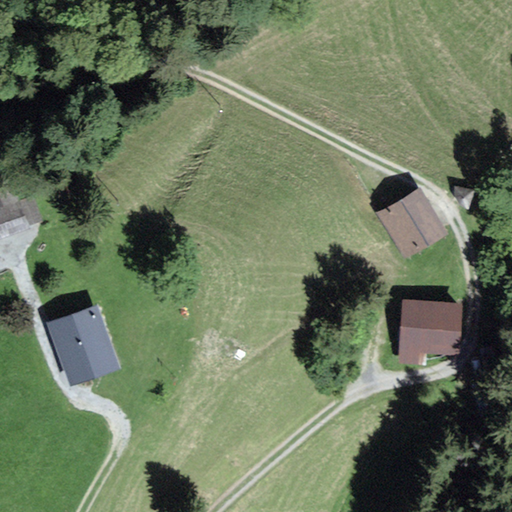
[(0,233),(27,223),(36,220),(42,217),(38,206),(34,194),(18,200),(11,183),(0,186),(0,233)]
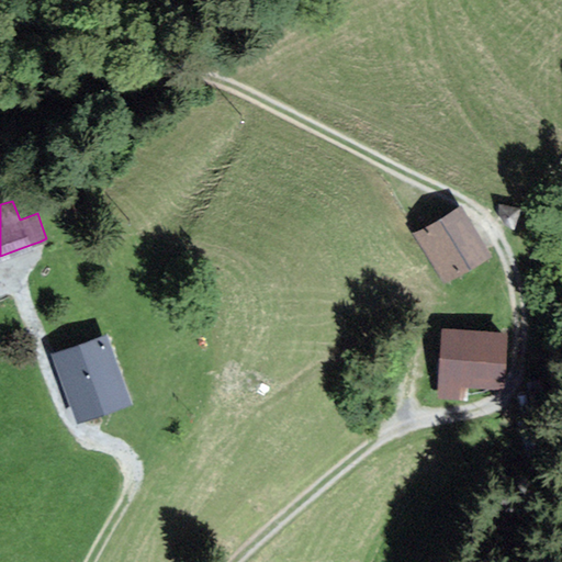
[(519,209),(499,204),(497,210),(505,225),(513,228),(518,226),(519,209)]
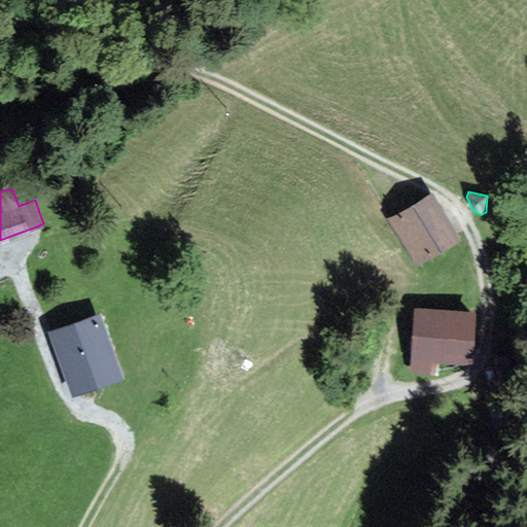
[(391,220),(417,264),(458,239),(432,196),(391,220)]
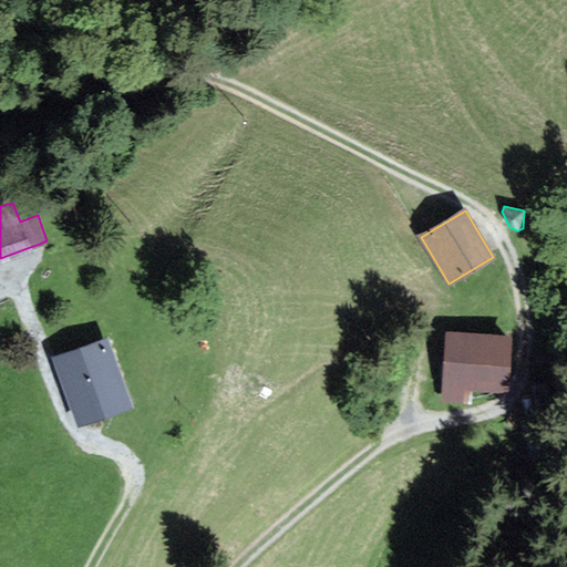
[(446,332),(445,358),(444,383),(443,399),(467,400),(467,384),(475,385),(507,387),(508,361),(509,336),(477,333),(446,332)]
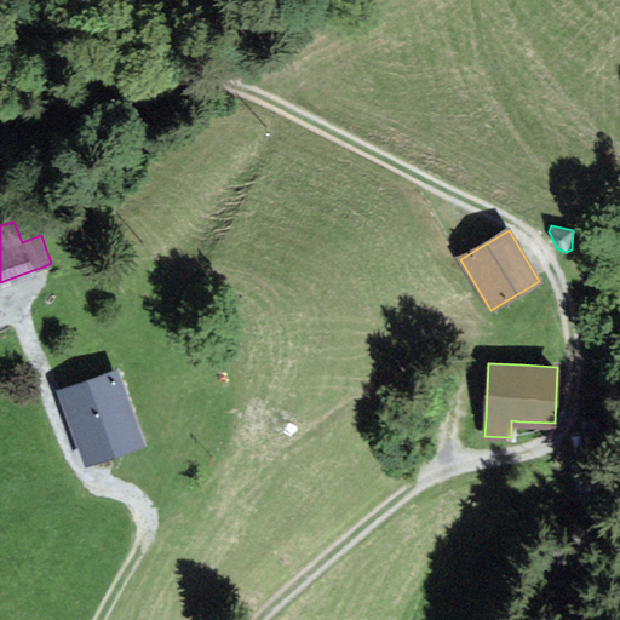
[(115,369),(63,389),(89,461),(142,442),(115,369)]
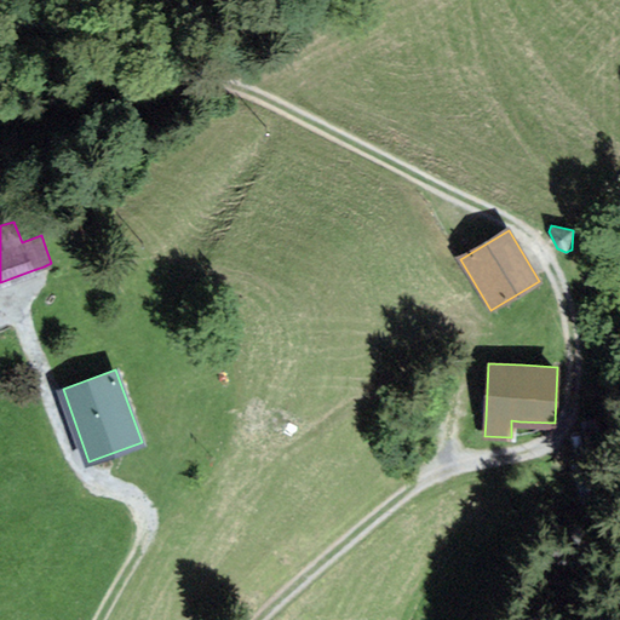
All buildings are outlined.
